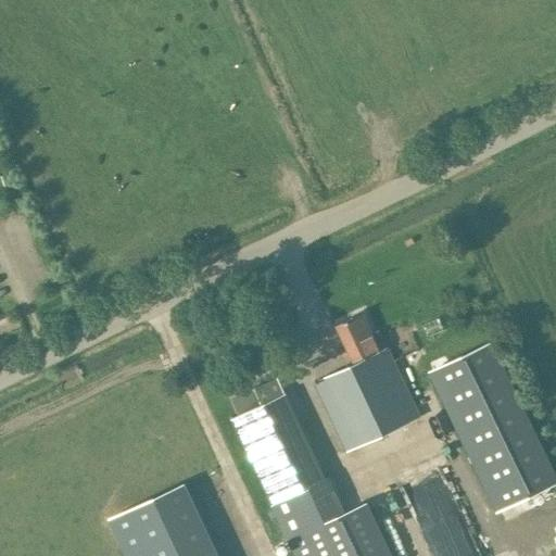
[(419,417),(386,346),(379,350),(362,313),(336,325),(354,362),(313,381),(346,452),(419,417)]
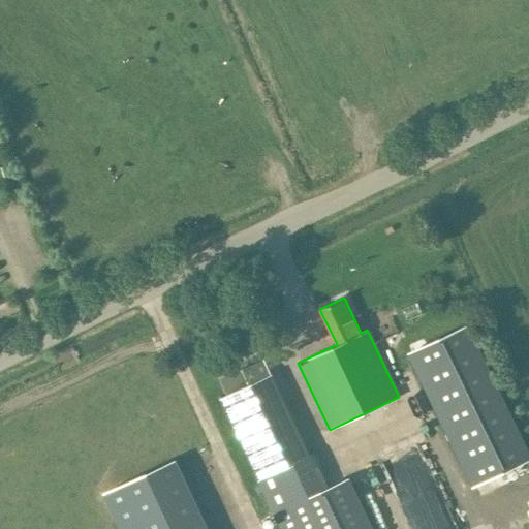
[(418,305),(403,311),(407,321),(423,314),(418,305)]
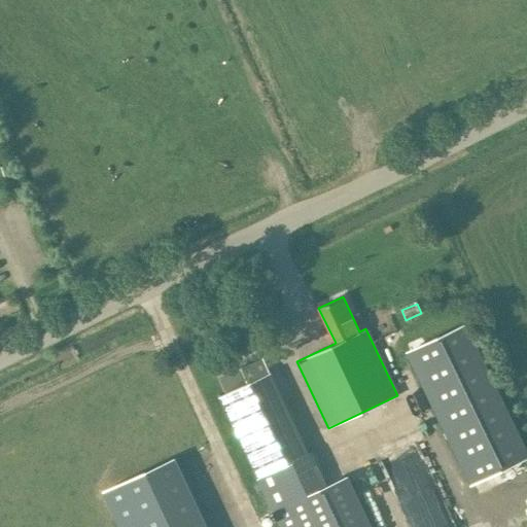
[(526,452),(467,327),(410,355),(470,483),(526,455),(526,452)]
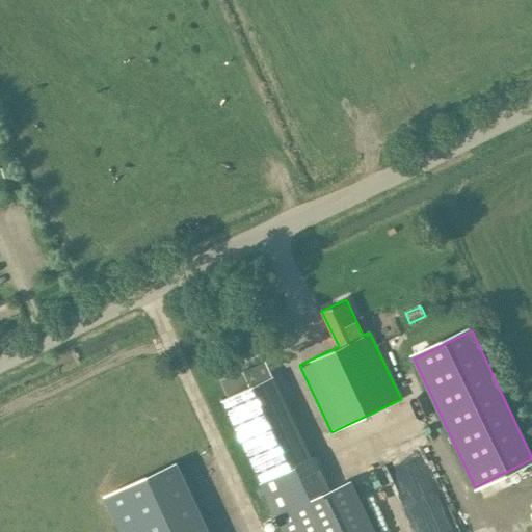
[(283,531),(376,531),(352,481),(330,491),(314,456),(311,458),(265,361),(242,371),(249,387),(221,399),(283,531)]
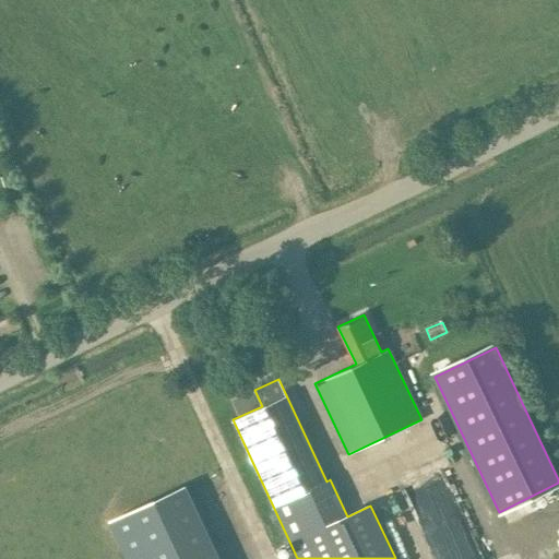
[(215,558),(181,486),(110,520),(128,558),(215,558)]
